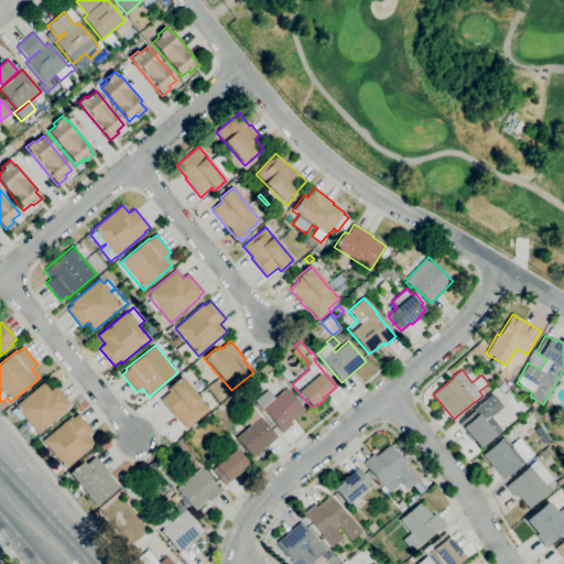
[(510,383),(499,376),(502,369),(514,377),(510,383)]
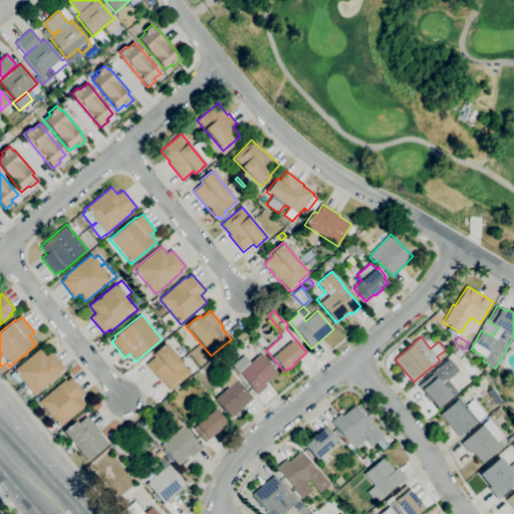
[(170,391),(162,380),(161,381),(146,364),(155,357),(152,354),(165,343),(182,363),(183,363),(191,373),(170,391)]
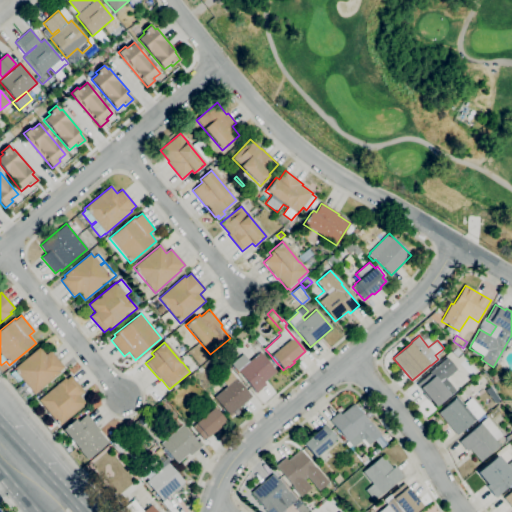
[(452,351),(447,347),(452,342),(456,346),(452,351)]
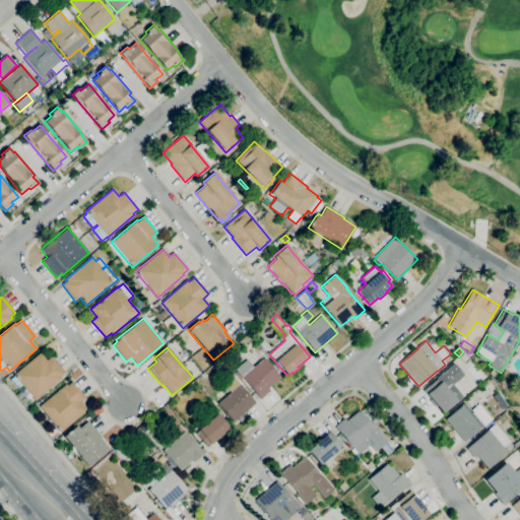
[(230,362),(225,356),(231,351),(236,356),(230,362)]
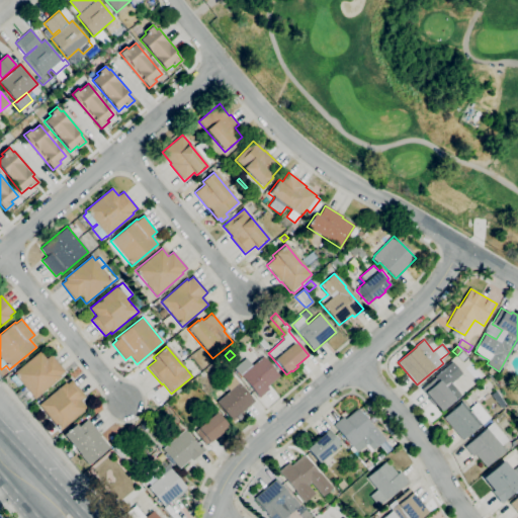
[(34,400),(31,396),(28,398),(26,394),(24,396),(20,391),(24,387),(21,384),(17,387),(10,378),(13,375),(13,374),(39,352),(46,359),(51,355),(65,371),(60,375),(61,376),(34,400)]
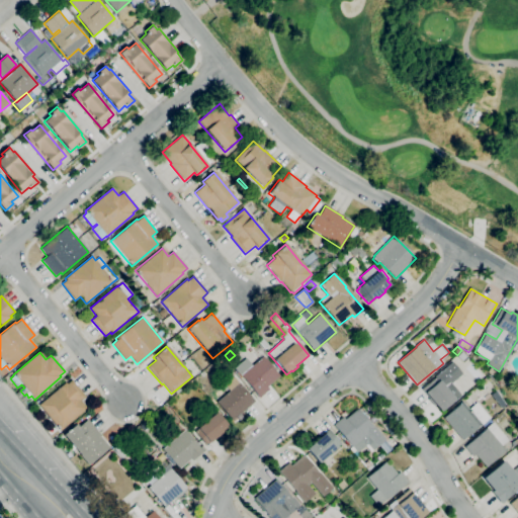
[(462,362),(456,356),(461,352),(467,358),(462,362)]
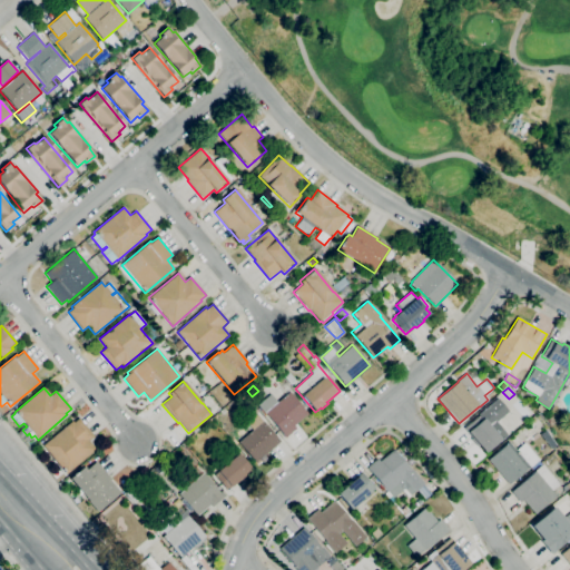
[(285,438),(257,405),(269,394),(277,402),(290,392),(308,413),(294,425),(296,429),(285,438)]
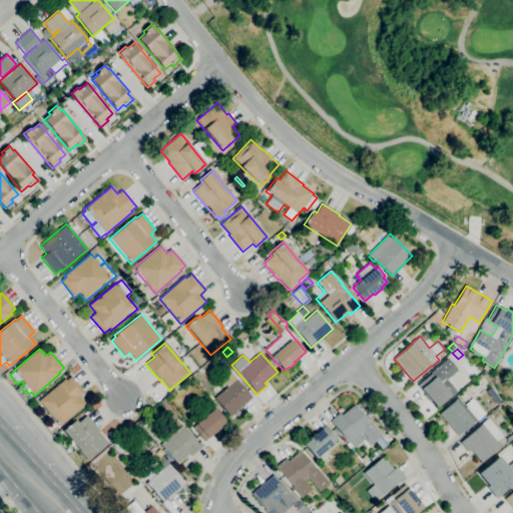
[(436,408),(421,389),(420,389),(417,386),(431,375),(430,373),(448,359),(457,370),(446,380),(456,392),(436,408)]
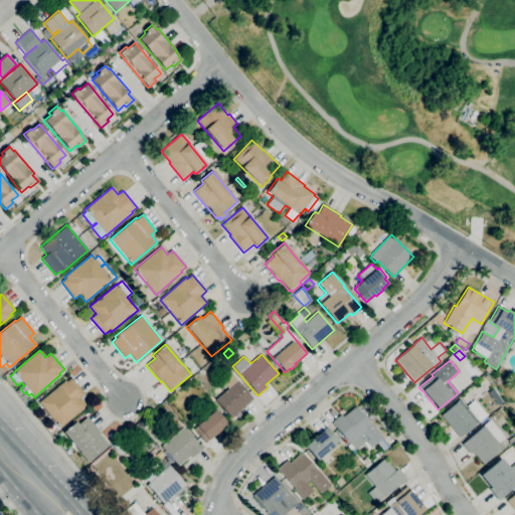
[(496,385),(493,379),(498,377),(501,382),(496,385)]
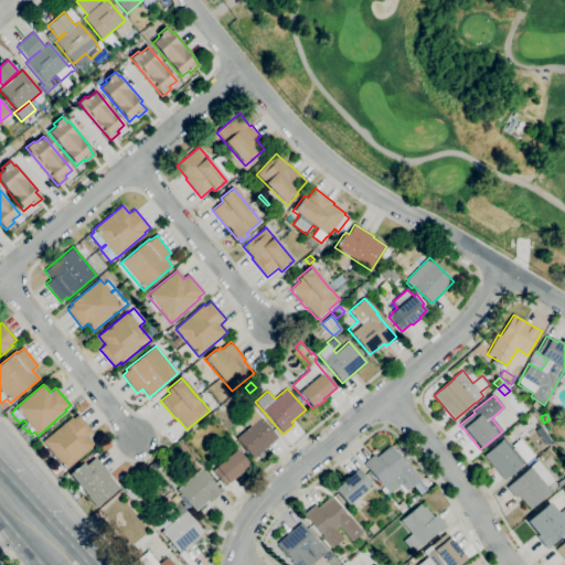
[(65,470),(42,441),(72,417),(73,419),(78,415),(93,433),(87,437),(95,445),(65,470)]
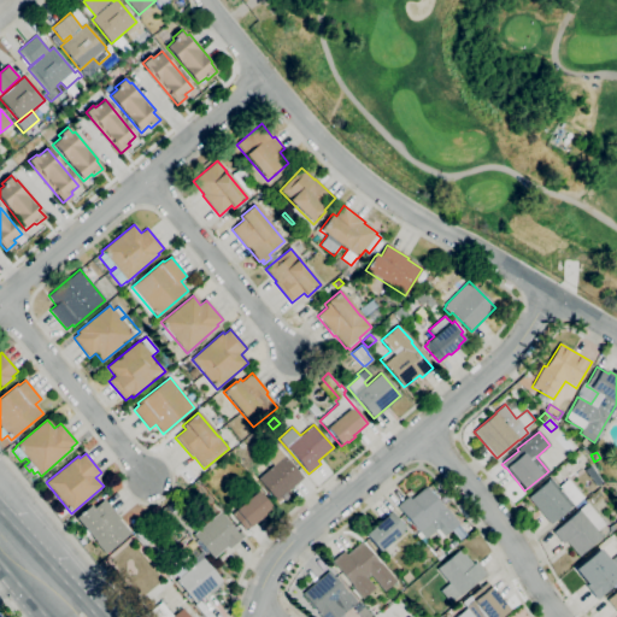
[(277,501),(258,480),(285,456),(304,479),(277,501)]
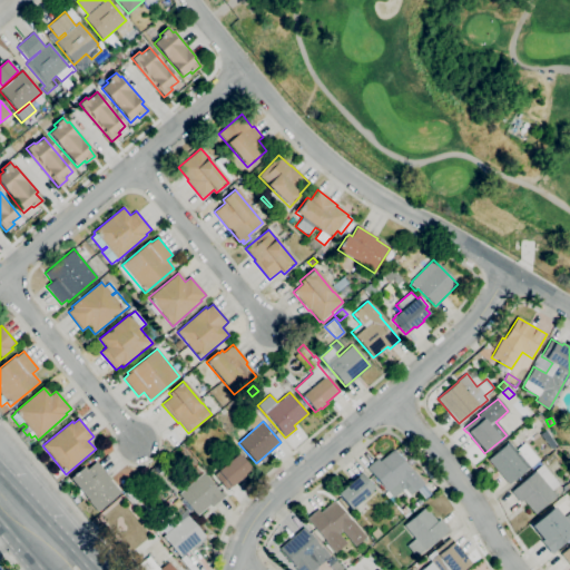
[(551,450),(540,434),(546,431),(551,439),(556,445),(551,450)]
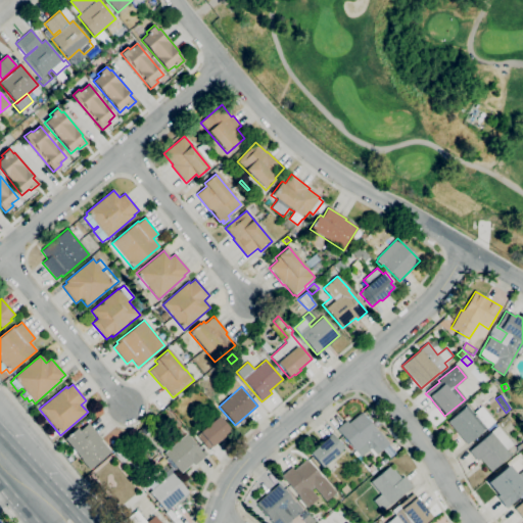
[(467,444),(447,422),(467,406),(473,413),(481,407),(495,422),(494,423),(495,424),(487,431),(485,429),(467,444)]
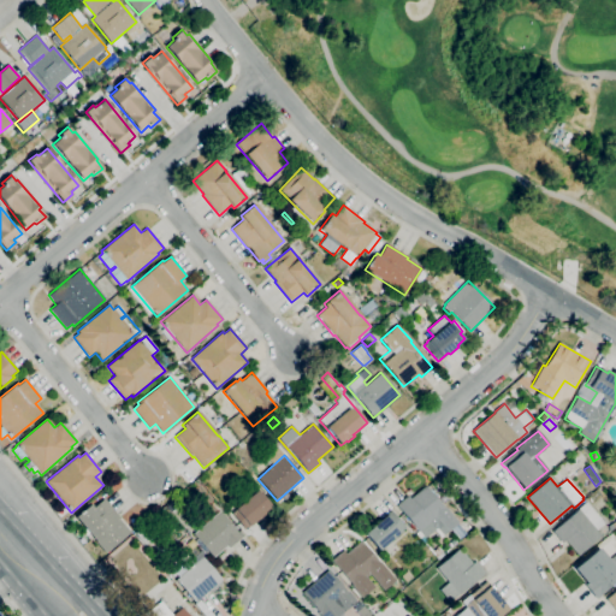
[(424,539),(396,505),(408,496),(410,498),(425,486),(444,508),(445,508),(458,522),(443,535),(437,528),(424,539)]
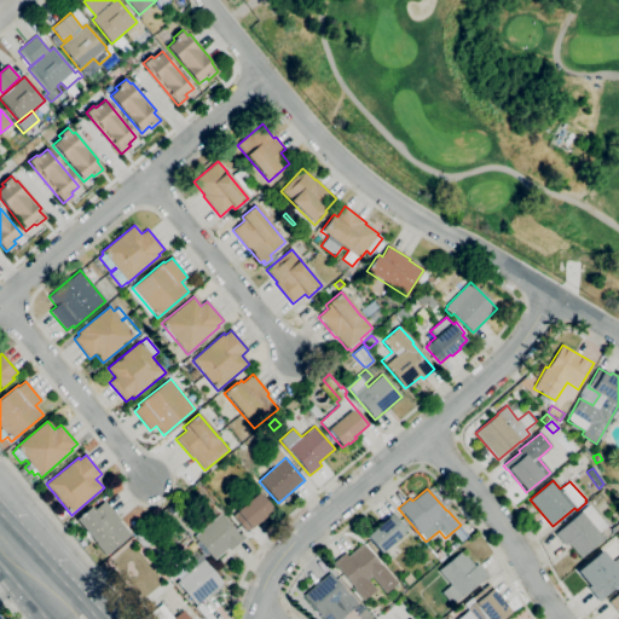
[(247,532),(232,515),(259,492),(273,509),(247,532)]
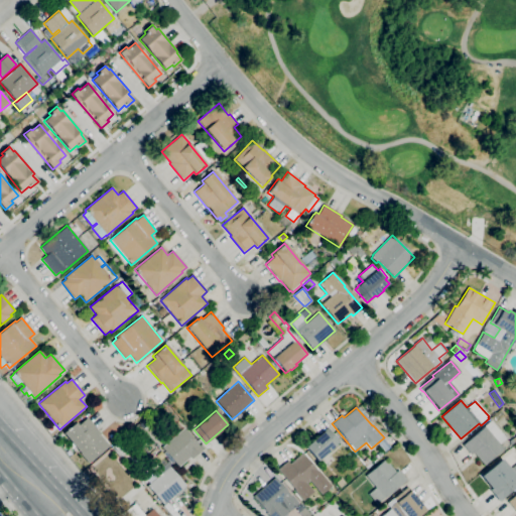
[(88,464),(62,433),(75,423),(75,424),(77,422),(79,424),(87,417),(101,433),(100,434),(109,446),(88,464)]
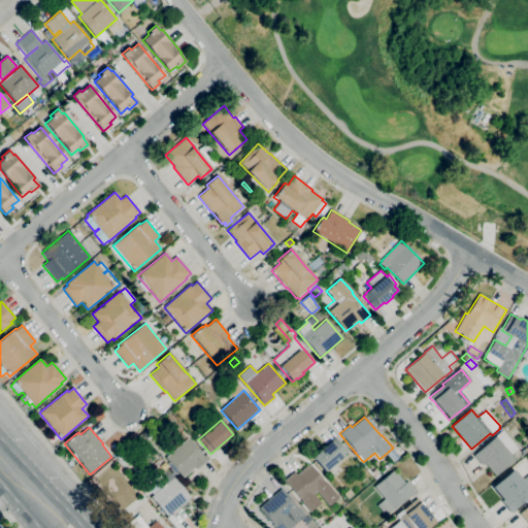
[(495,476),(485,463),(482,465),(473,456),(495,436),(502,430),(518,449),(512,454),(516,459),(495,476)]
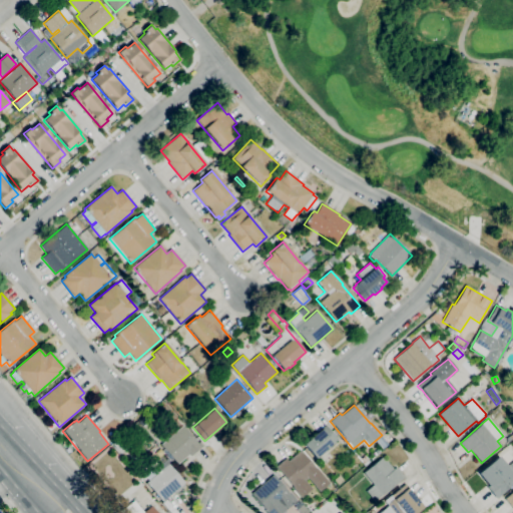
[(138,440),(129,429),(135,424),(144,435),(138,440)]
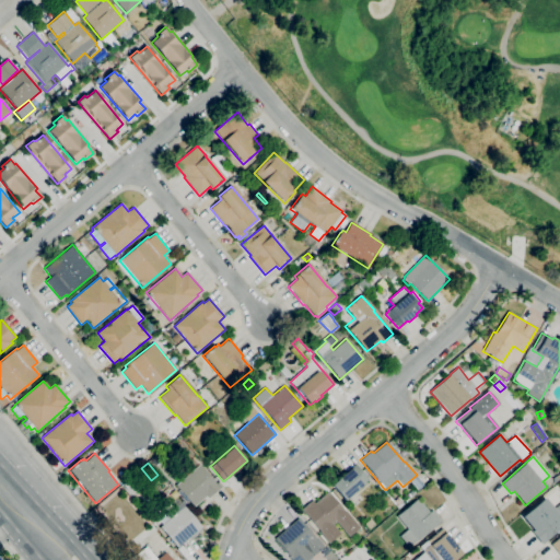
[(345,501),(331,486),(351,467),(354,464),(368,479),(364,482),(364,483),(345,501)]
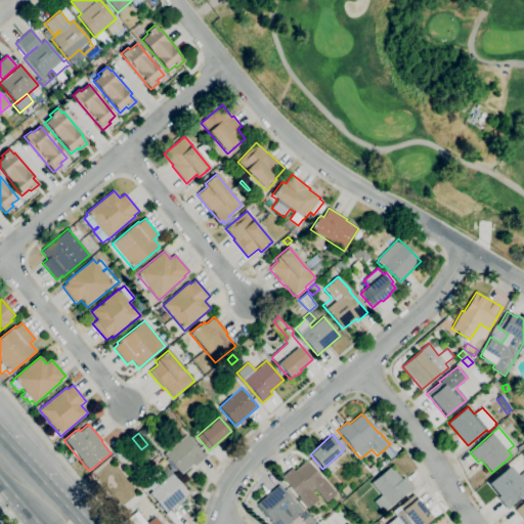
[(181,475),(164,454),(186,435),(202,452),(203,451),(207,455),(193,467),(192,465),(181,475)]
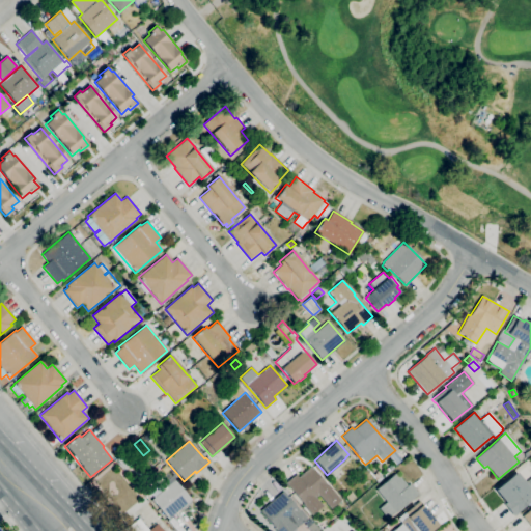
[(396,465),(391,459),(400,451),(406,456),(396,465)]
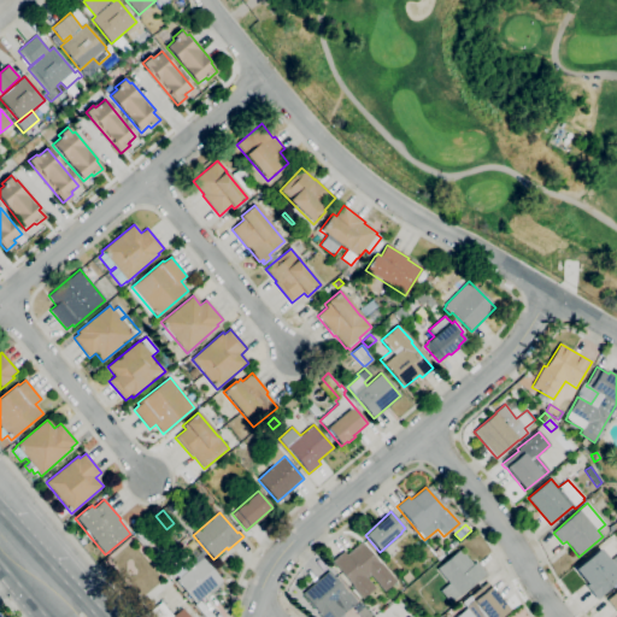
[(145,545),(137,538),(144,533),(151,540),(145,545)]
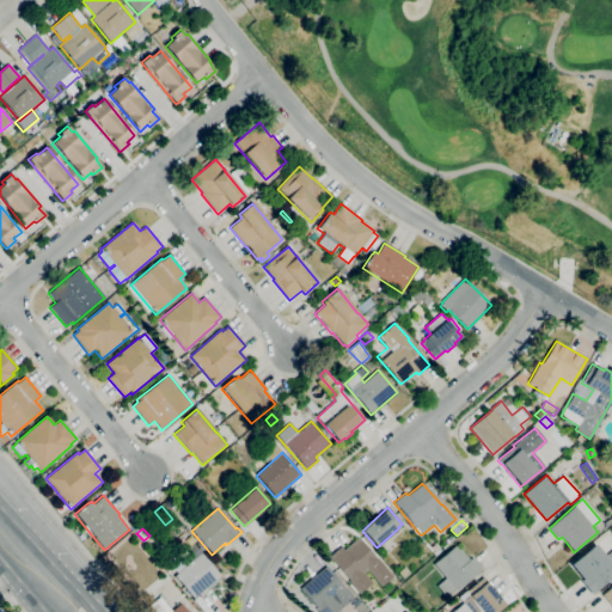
[(359,594),(349,582),(349,581),(329,557),(341,548),(343,550),(359,538),(375,558),(378,558),(393,576),(380,587),(367,570),(363,574),(372,583),(359,594)]
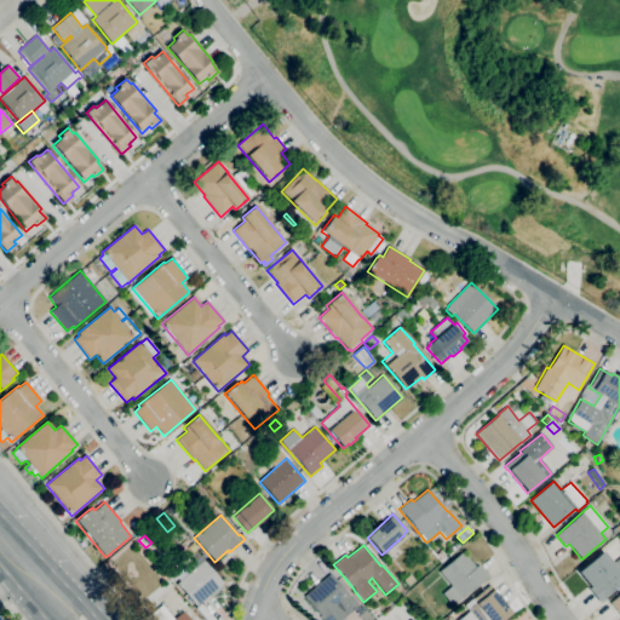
[(195,607),(176,584),(179,580),(174,574),(185,566),(190,572),(194,569),(190,564),(194,561),(189,555),(195,550),(223,584),(195,607)]
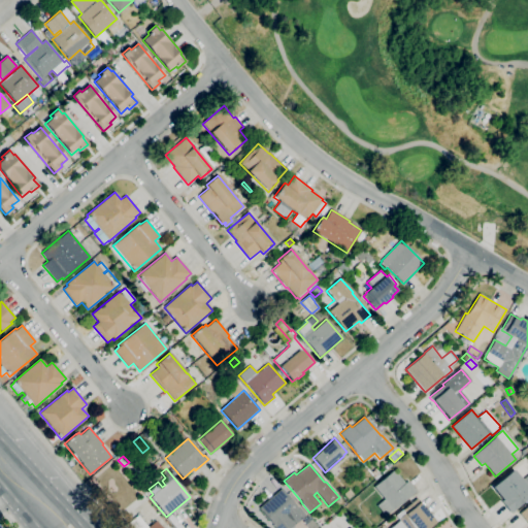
[(375,480),(370,473),(375,469),(381,475),(375,480)]
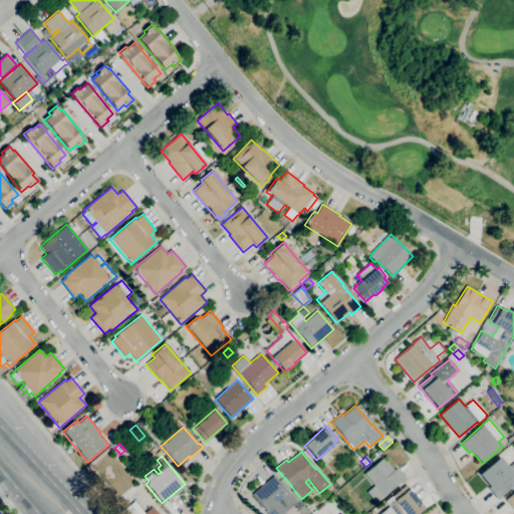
[(374,502),(366,492),(373,486),(363,474),(383,458),(394,470),(397,468),(405,478),(382,497),(381,496),(374,502)]
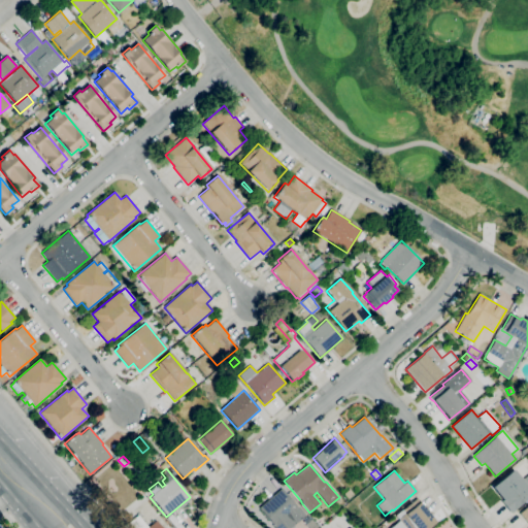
[(512,515),(502,504),(504,502),(492,487),(513,470),(522,480),(527,473),(527,497),(515,509),(516,510),(512,515)]
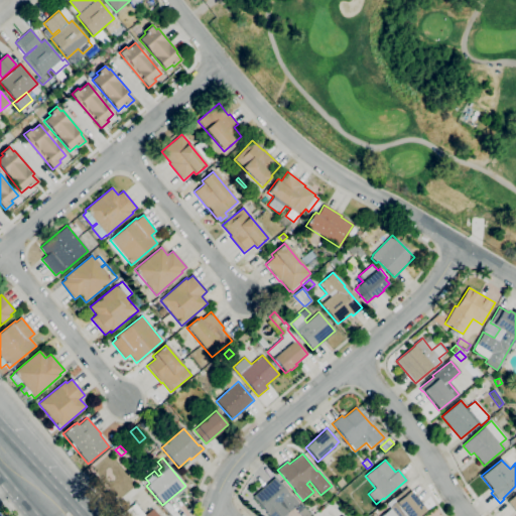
[(268,515),(267,514),(253,497),(275,477),(290,496),(291,495),(298,503),(283,515),(268,515)]
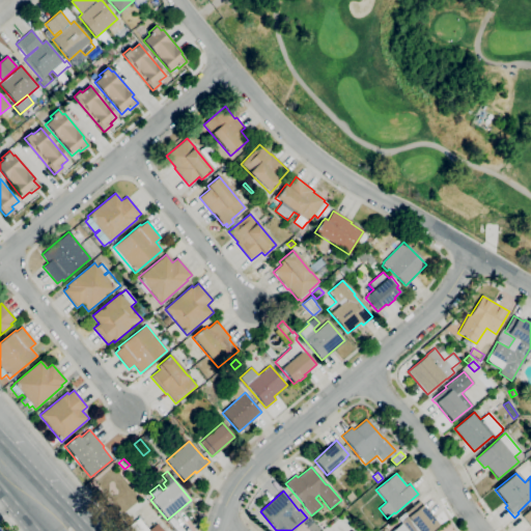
[(350,502),(345,497),(351,492),(355,497),(350,502)]
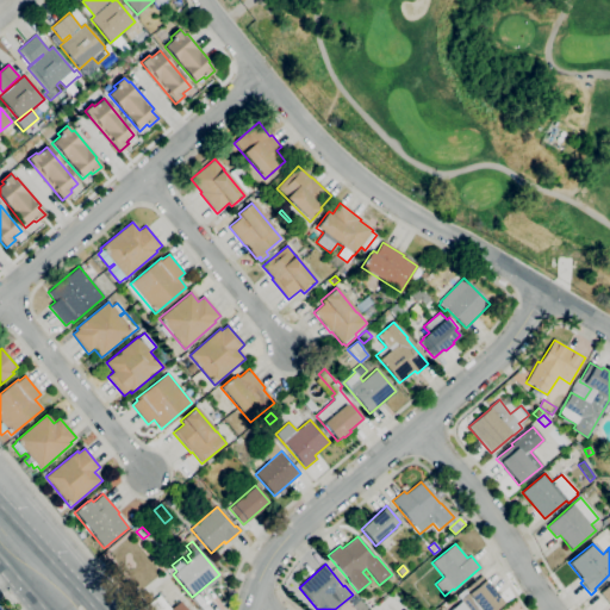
[(450,609),(461,602),(456,596),(465,589),(465,590),(481,576),(491,586),(492,585),(499,593),(497,596),(503,603),(493,609),(450,609)]
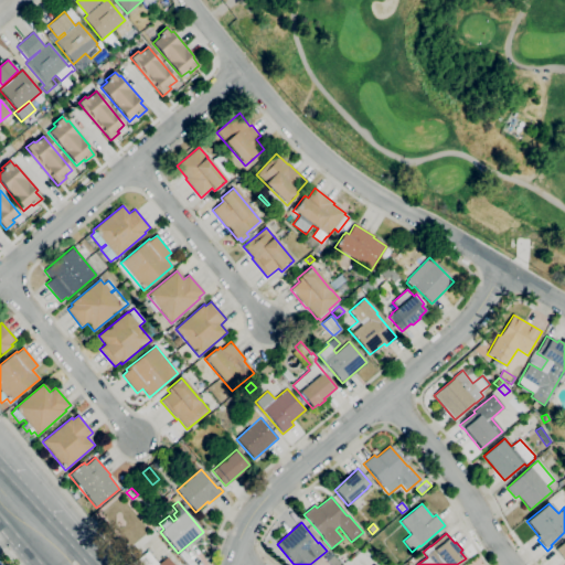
[(564,561),(555,550),(564,541),(564,561)]
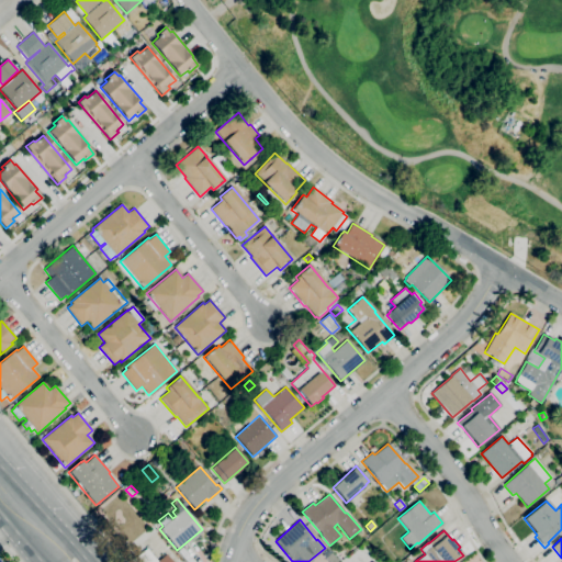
[(137,561),(135,559),(147,549),(157,561),(166,554),(172,561),(137,561)]
